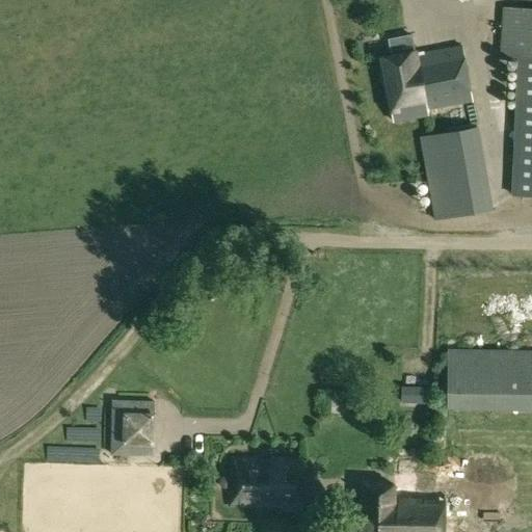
[(519,55),(512,194),(531,195),(531,7),(504,6),(501,55),(519,55)]
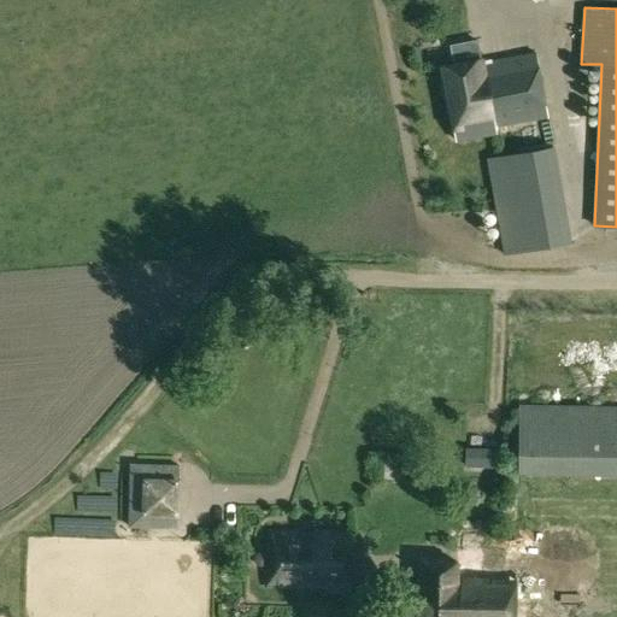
[(563,115),(551,51),(482,63),(482,58),(441,66),(456,140),(497,133),(495,127),(563,115)]
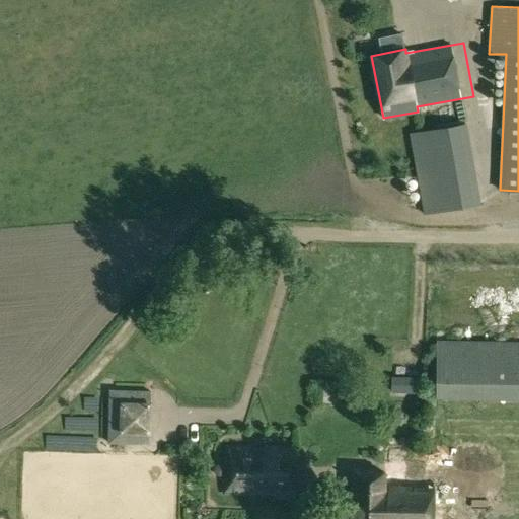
[(483,205),(467,123),(431,129),(445,212),(483,205)]
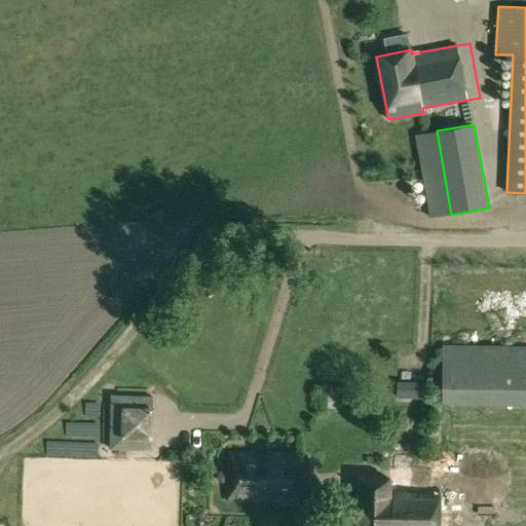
[(525,346),(444,345),(443,405),(525,406),(525,346)]
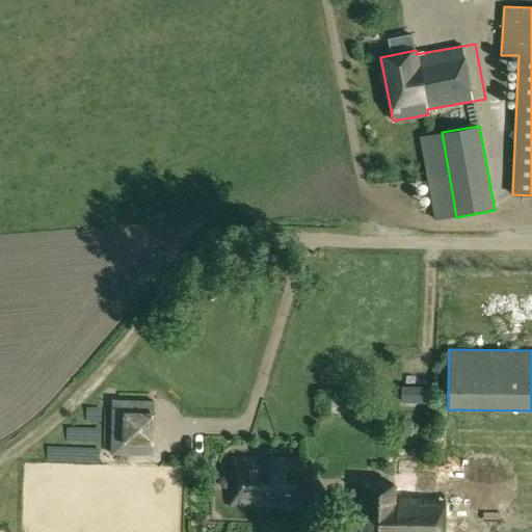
[(433,387),(399,386),(399,408),(432,409),(433,387)]
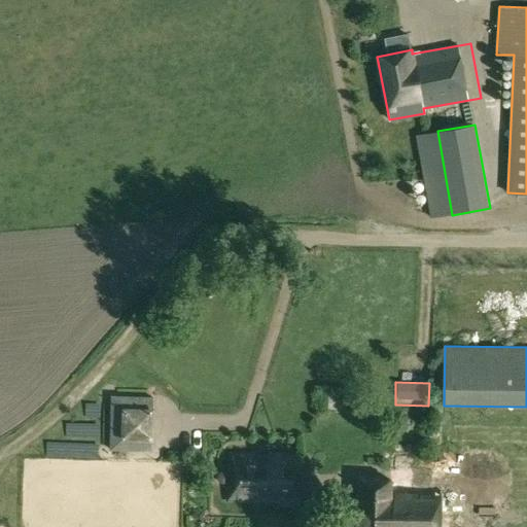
[(110,395),(109,450),(151,451),(152,396),(110,395)]
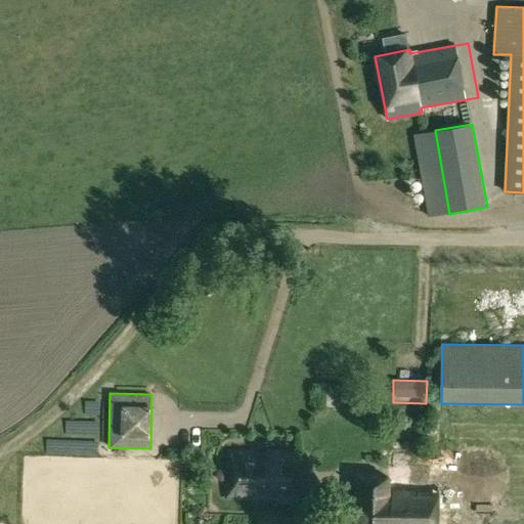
[(523,510),(523,408),(440,407),(438,486),(408,485),(409,474),(393,473),(394,464),(381,463),(381,477),(356,476),(354,523),(492,523),(492,510),(523,510)]
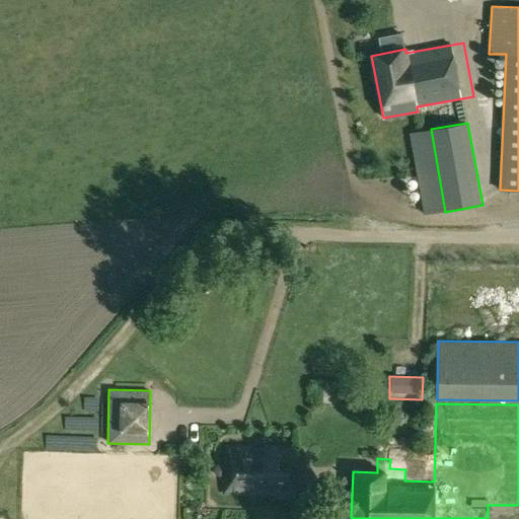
[(295,499),(295,449),(225,448),(223,493),(275,495),(275,498),(295,499)]
